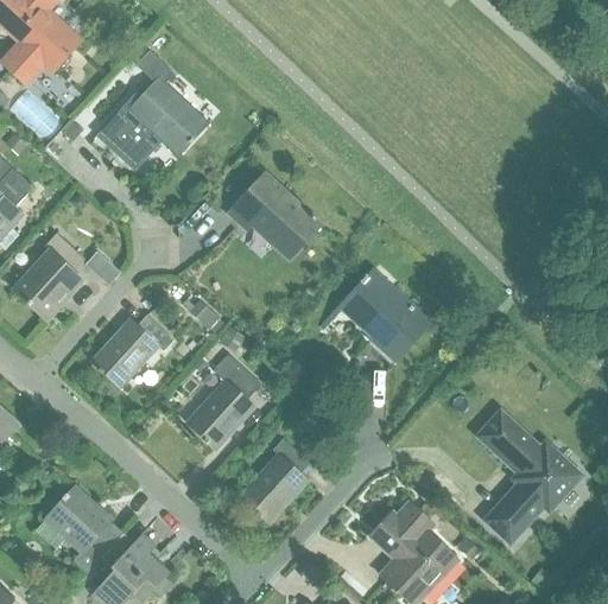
[(54,64),(80,37),(48,7),(55,0),(0,0),(0,21),(20,40),(4,59),(26,81),(48,58),(54,64)]
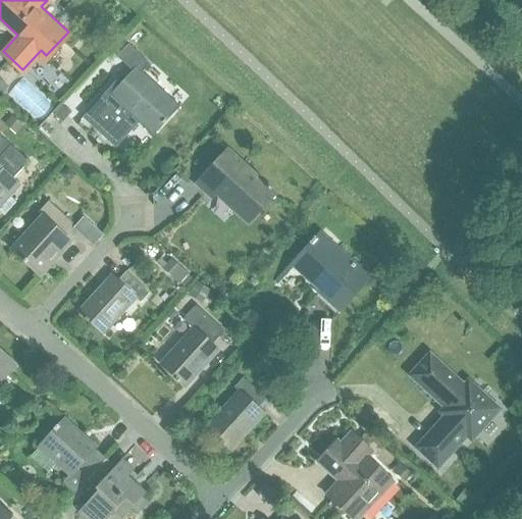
[(102,94),(86,111),(86,112),(114,139),(136,115),(154,132),(171,112),(178,104),(142,69),(149,61),(127,42),(116,55),(133,68),(106,97),(102,94)]
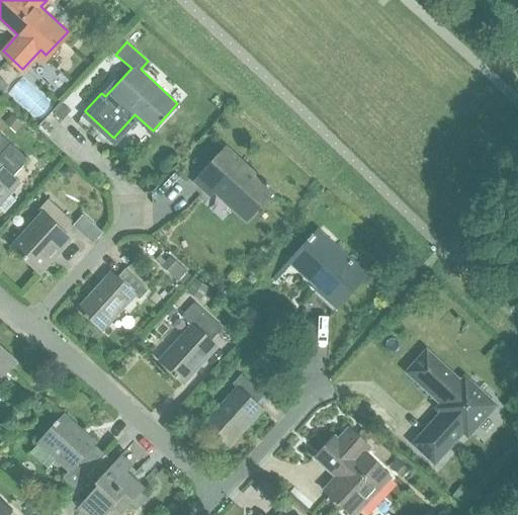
[(12,175),(27,159),(0,133),(0,201),(19,181),(12,175)]
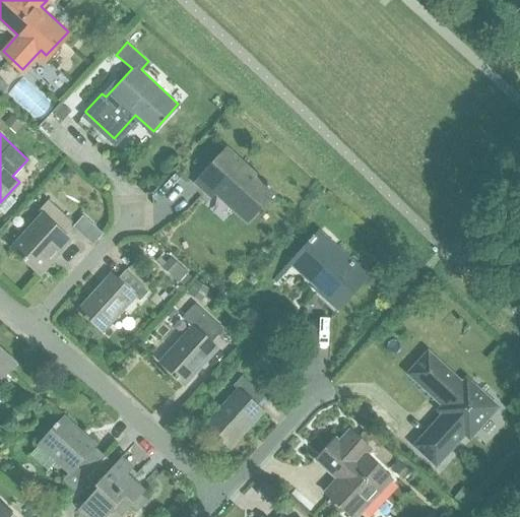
[(234,208),(248,221),(274,192),(226,147),(195,181),(211,195),(217,188),(236,205),(234,208)]
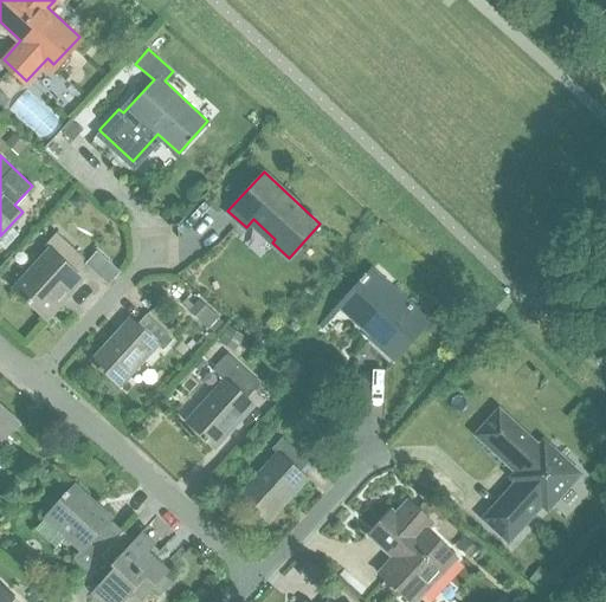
[(72,270),(84,257),(56,231),(44,244),(49,248),(13,287),(43,315),(63,292),(66,296),(83,279),(72,270)]
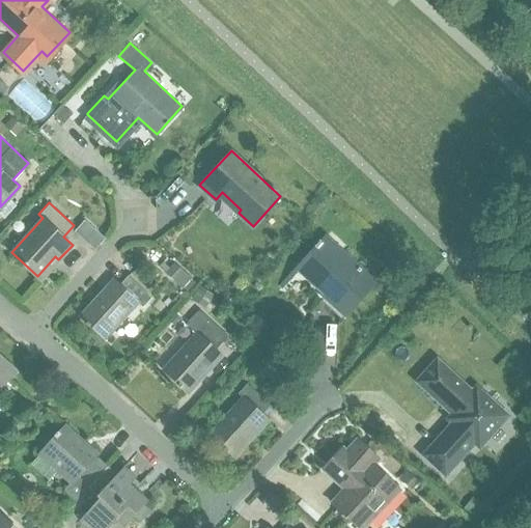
[(79,228),(102,242),(109,230),(86,217),(79,228)]
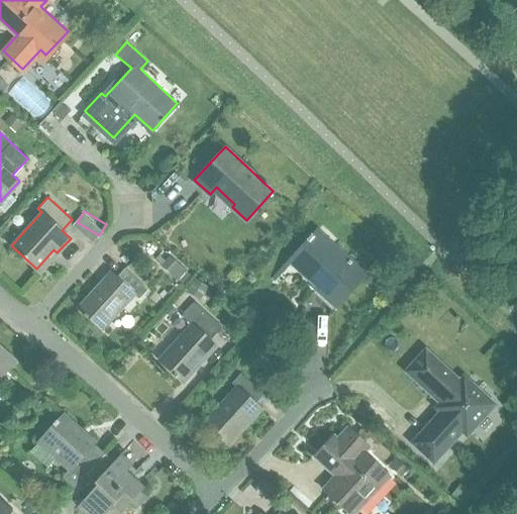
[(316,287),(335,304),(364,273),(317,229),(292,257),(320,283),(316,287)]
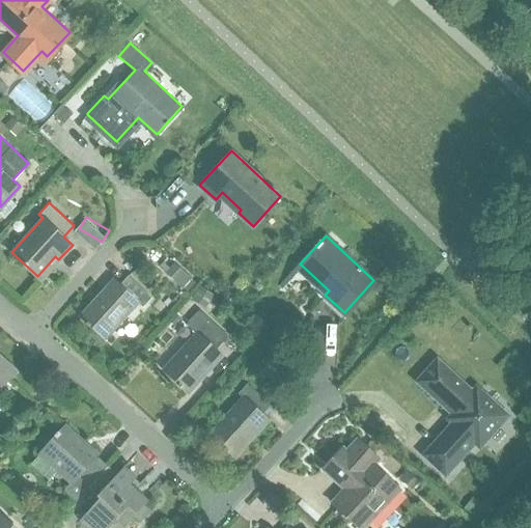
[(144,304),(152,295),(130,274),(121,283),(115,278),(81,315),(105,337),(139,300),(144,304)]
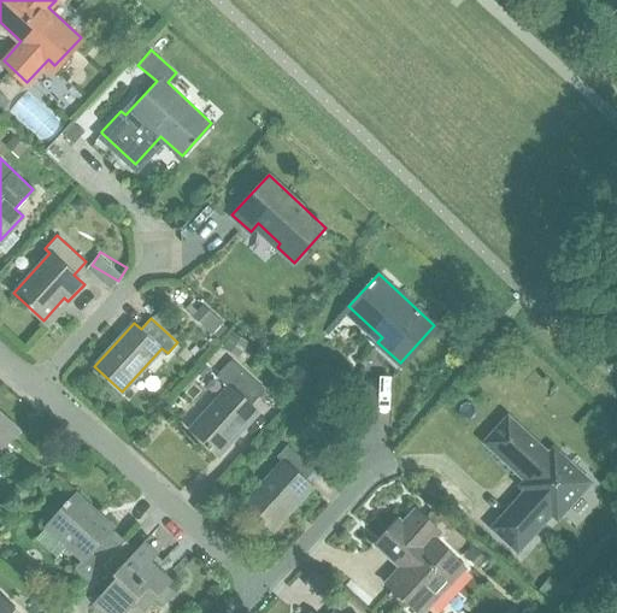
[(251,404),(266,388),(234,358),(218,375),(230,385),(192,426),(219,453),(258,411),(251,404)]
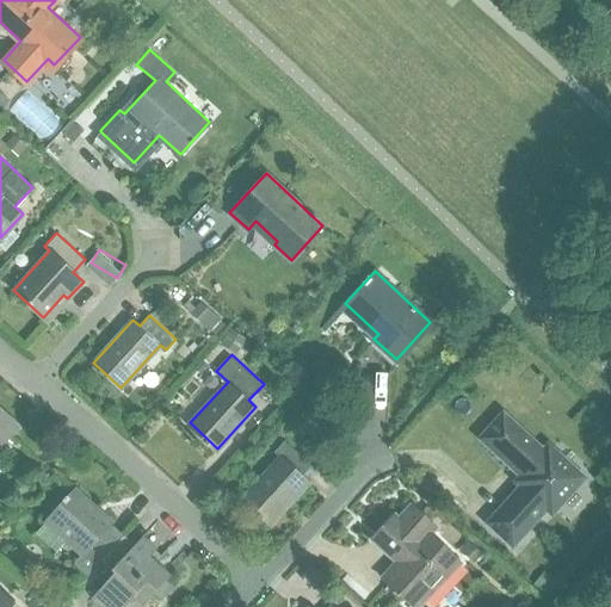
[(0,439),(16,422),(0,408),(0,439)]
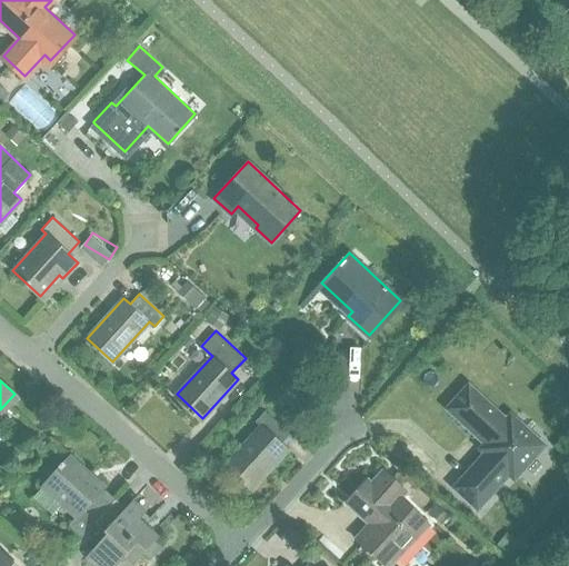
[(511,474),(539,444),(510,418),(508,421),(468,385),(447,408),(488,446),(452,486),(476,508),(509,472),(511,474)]
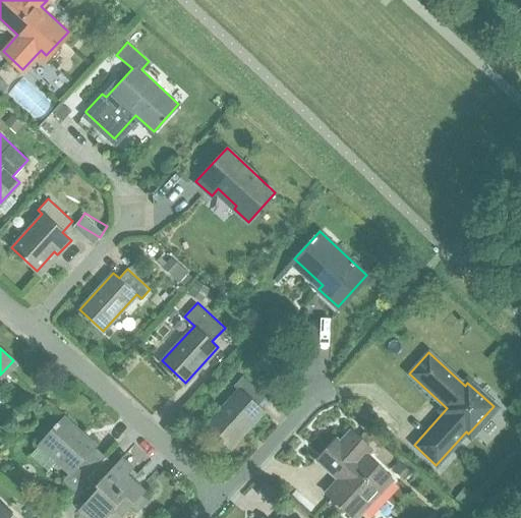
[(257,404),(266,395),(244,376),(236,385),(240,389),(208,424),(230,446),(264,409),(257,404)]
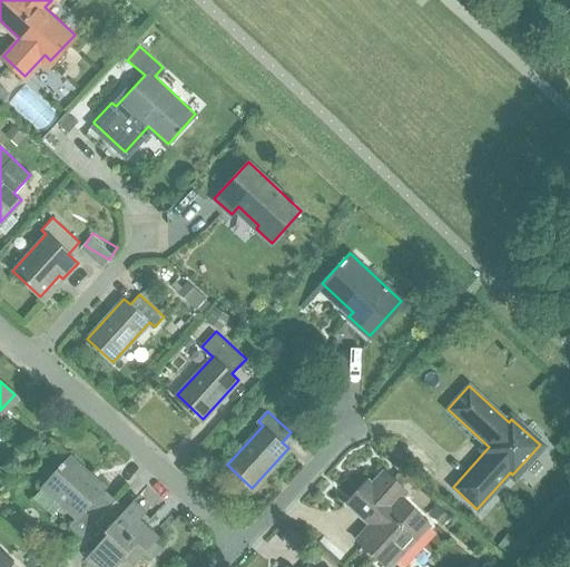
[(52,514),(62,502),(76,515),(70,521),(84,534),(115,499),(102,488),(104,487),(69,456),(32,496),(52,514)]
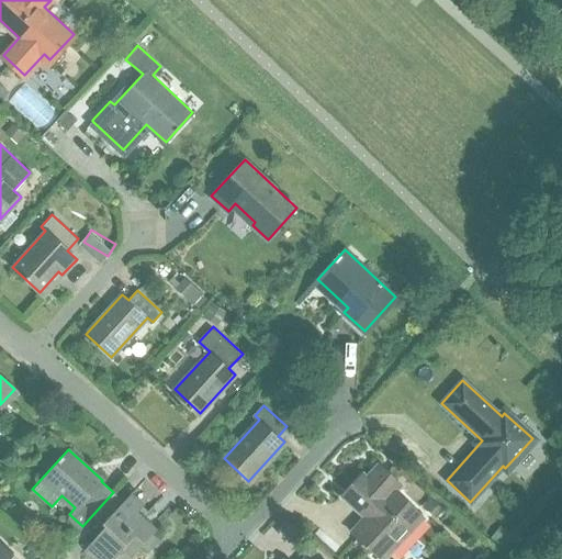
[(371,518),(356,536),(381,558),(382,558),(422,517),(394,491),(400,485),(379,466),(368,478),(362,473),(341,496),(364,517),(368,515),(371,518)]
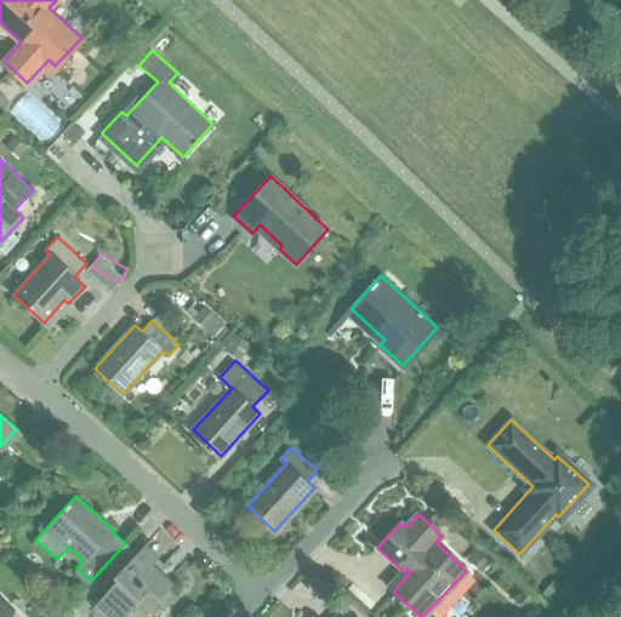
[(152,564),(158,558),(144,544),(113,578),(115,581),(93,605),(106,616),(123,616),(135,605),(144,613),(172,583),(152,564)]
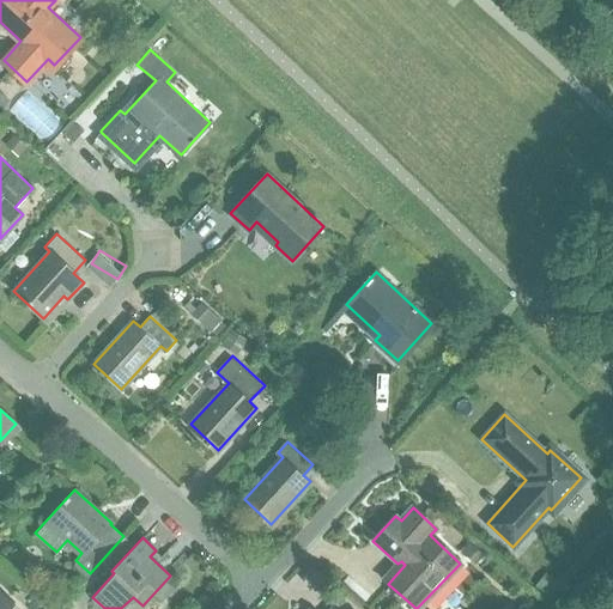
[(0,608),(41,608),(40,608),(19,608),(0,590),(0,608)]
